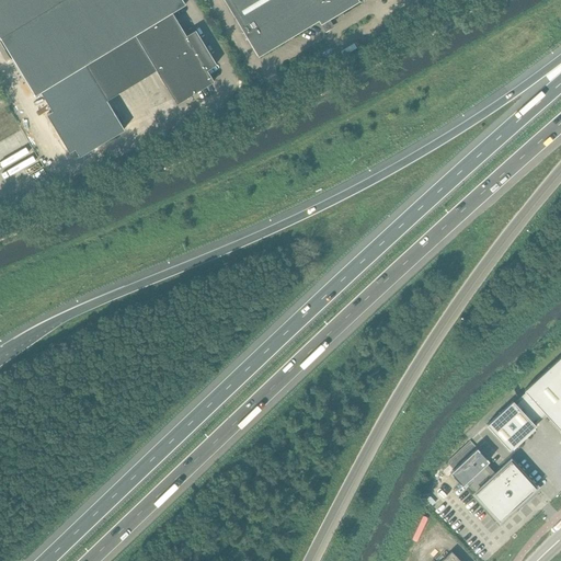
[(0,0),(0,36),(35,94),(41,91),(53,111),(46,114),(69,151),(75,148),(79,155),(124,128),(106,100),(157,70),(176,103),(214,81),(207,70),(216,64),(195,30),(186,35),(172,12),(185,4),(182,0),(0,0)]
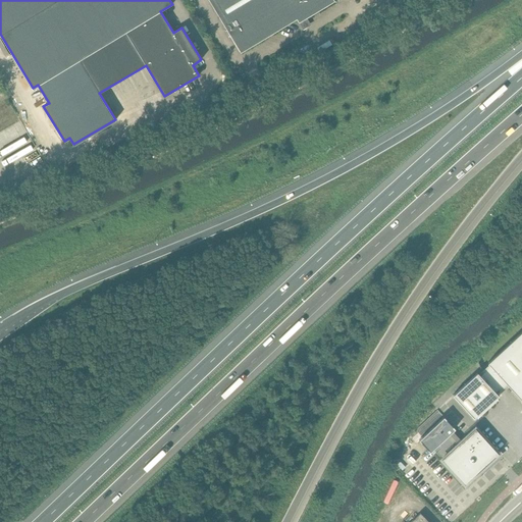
[(224,0),(217,5),(228,23),(250,10),(265,0),(224,0)]
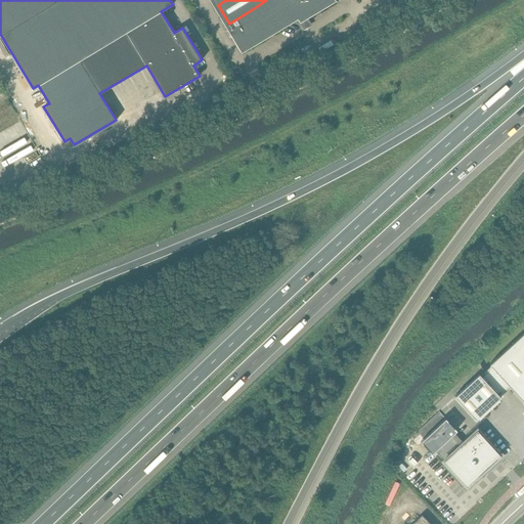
[(294,36),(271,0),(266,0),(251,10),(273,47),(294,36)]
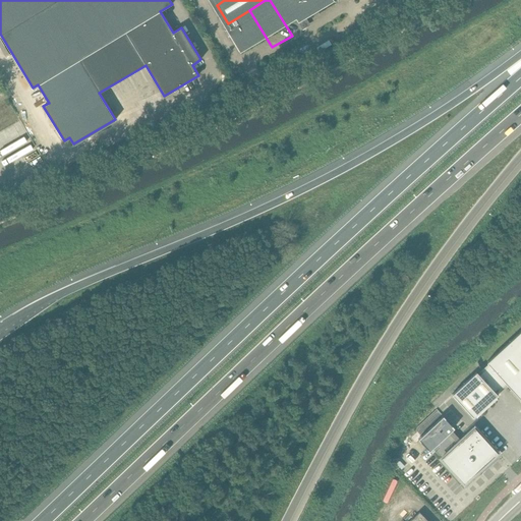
[(347,2),(345,0),(299,0),(299,1),(312,22),(347,2)]
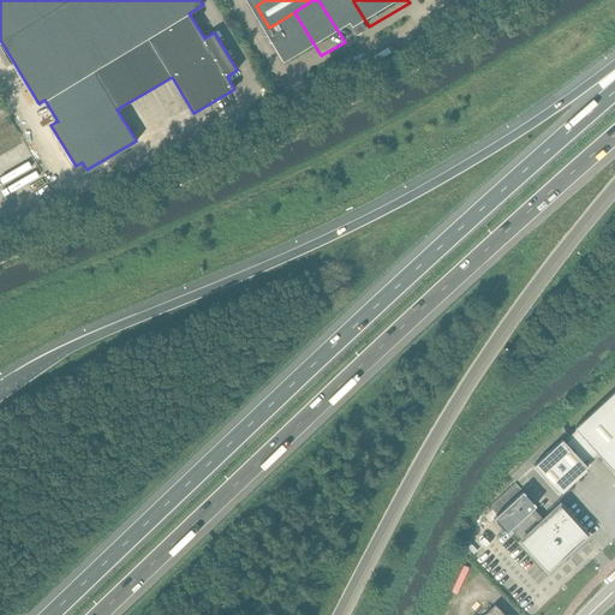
[(321,55),(294,12),(269,28),(296,71),(321,55)]
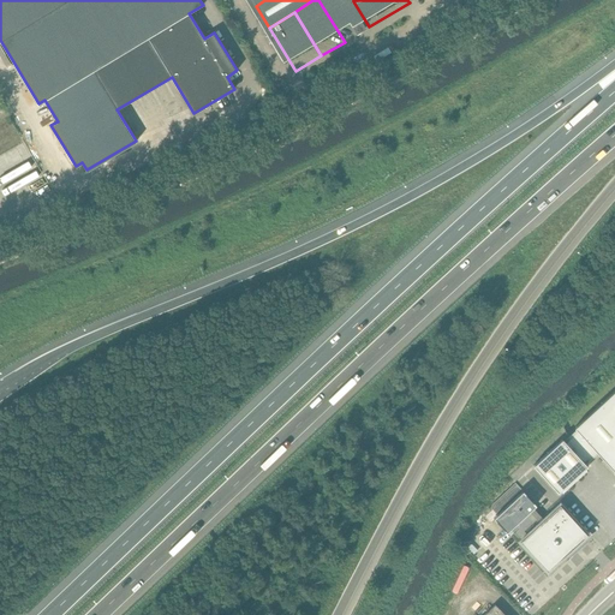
[(559,493),(587,466),(585,464),(597,453),(614,472),(614,389),(574,428),(577,430),(563,441),(562,439),(533,465),(559,493)]
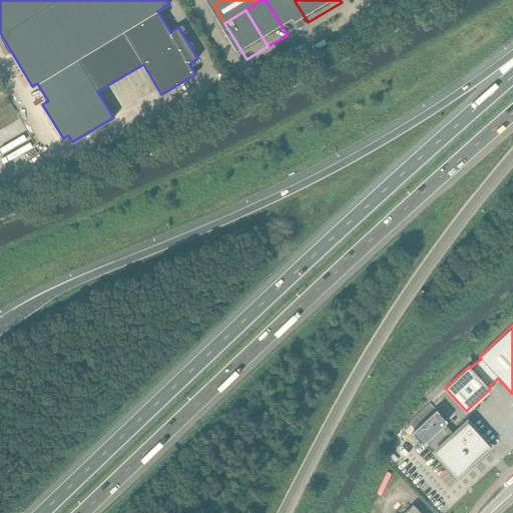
[(411,420),(409,423),(411,425),(415,429),(411,432),(422,444),(425,441),(434,451),(457,476),(471,463),(486,449),(490,446),(467,421),(456,431),(430,403),(411,420)]
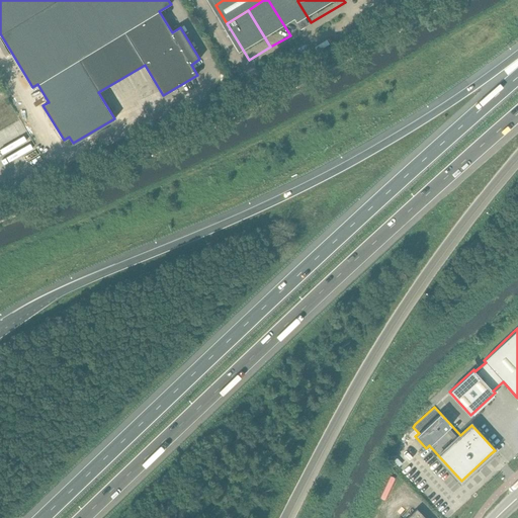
[(425,517),(417,509),(407,517),(425,517)]
